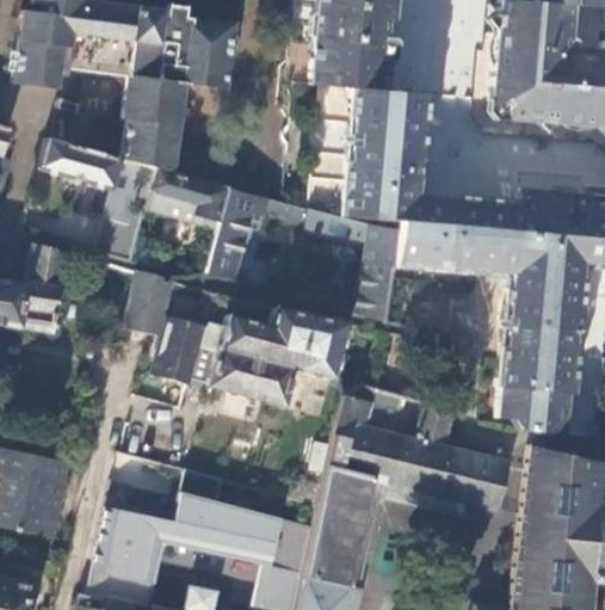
[(176,172),(186,98),(202,87),(224,91),(230,86),(238,25),(189,18),(191,7),(172,5),(170,14),(164,14),(164,10),(93,0),(37,0),(37,4),(45,5),(43,14),(29,12),(28,19),(23,18),(14,80),(60,86),(61,78),(69,78),(71,69),(118,76),(128,86),(123,119),(131,121),(128,159),(161,167),(176,172)]
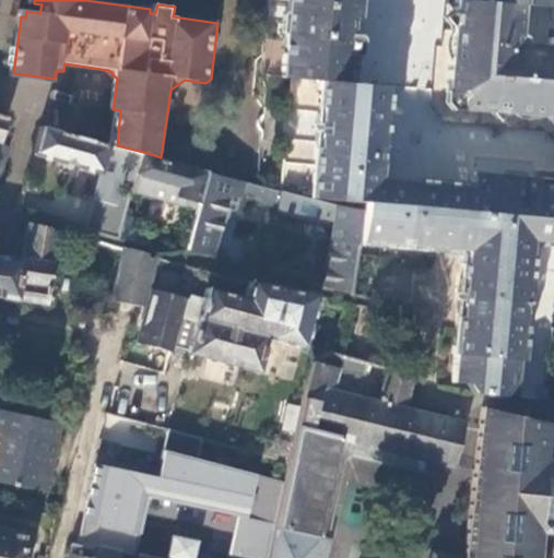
[(292,0),(285,78),(327,81),(355,83),(357,56),(361,55),(363,54),(365,34),(360,34),(363,0),(292,0)]
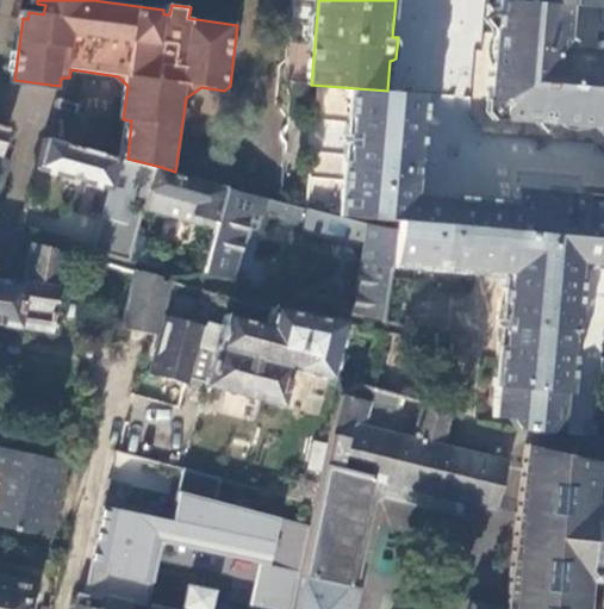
[(576,5),(541,1),(525,0),(499,0),(492,100),(500,101),(508,106),(505,117),(603,126),(603,48),(577,45),(576,43),(576,42),(574,41),(571,38),(576,5)]
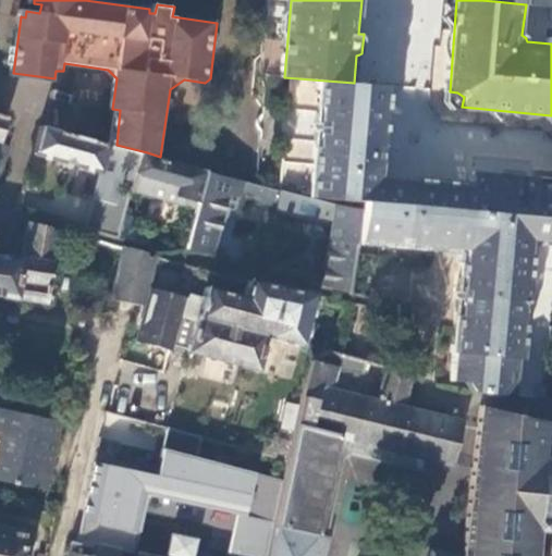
[(390,86),(354,83),(326,81),(316,197),(366,202),(360,238),(406,242),(411,180),(394,177),(389,183),(381,182),(383,164),(387,164),(389,148),(384,148),(390,86)]
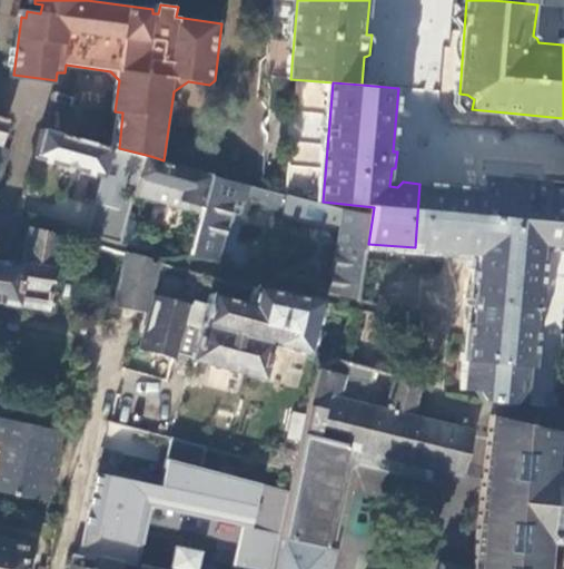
[(12,119),(0,115),(0,144),(5,145),(12,119)]
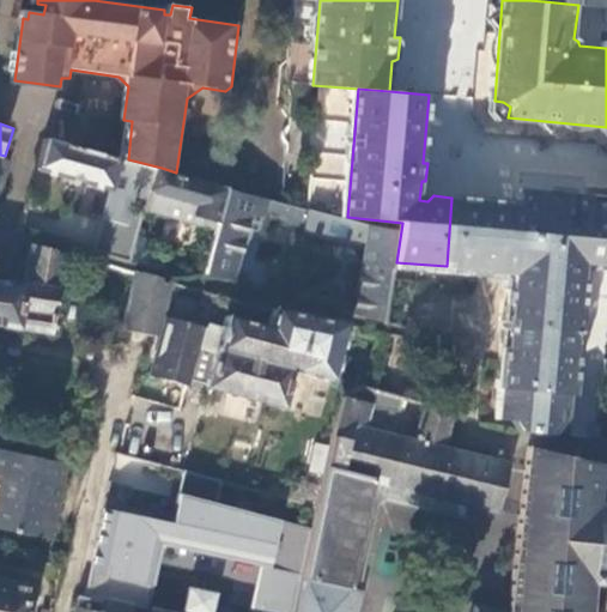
[(152,207),(162,168),(128,159),(50,138),(42,169),(116,191),(99,254),(138,264),(143,244),(152,207)]
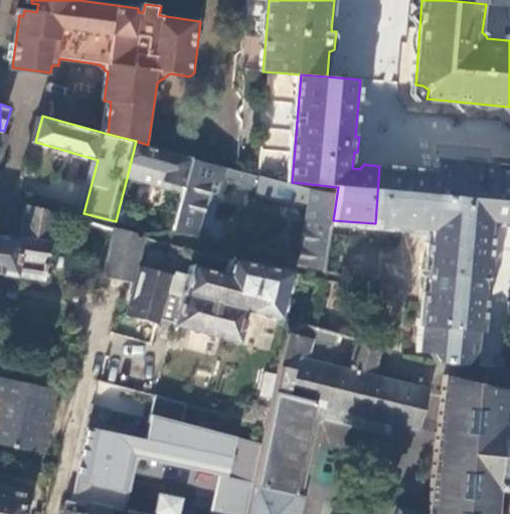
[(3,133),(4,131),(0,130),(0,163),(4,165),(14,137),(3,133)]
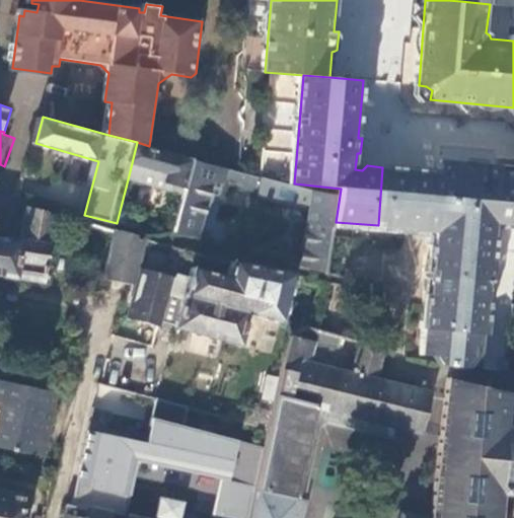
[(189,193),(198,159),(149,146),(137,142),(129,175),(189,193)]
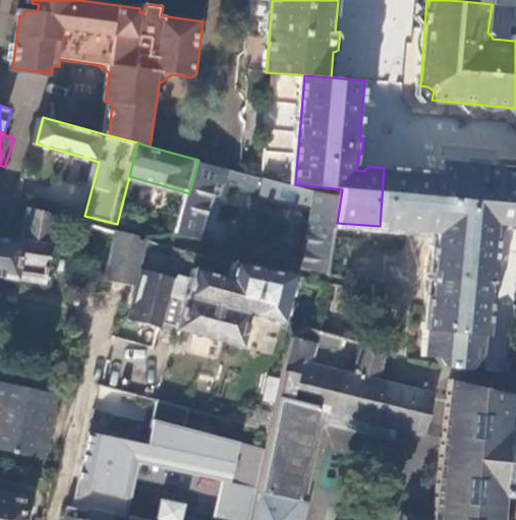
[(220,222),(229,185),(262,192),(265,177),(198,160),(189,193),(180,234),(229,246),(234,226),(220,222)]
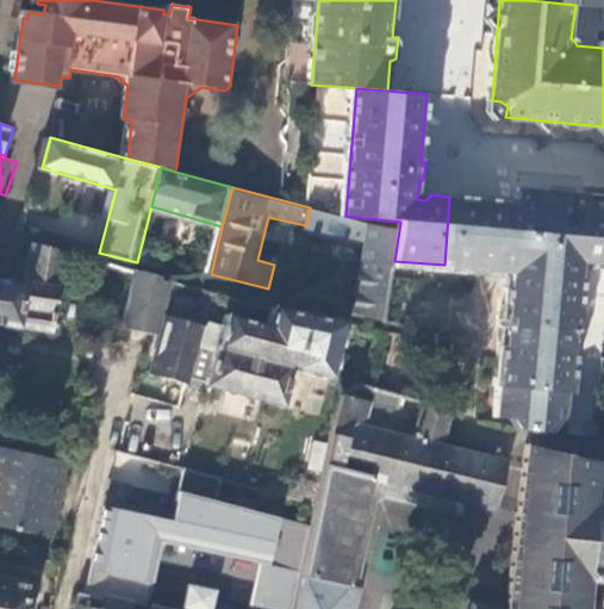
[(502,202),(449,197),(444,265),(496,268),(511,269),(514,271),(510,321),(579,328),(584,262),(603,263),(603,227),(589,225),(591,192),(527,187),(518,193),(518,203),(502,202)]
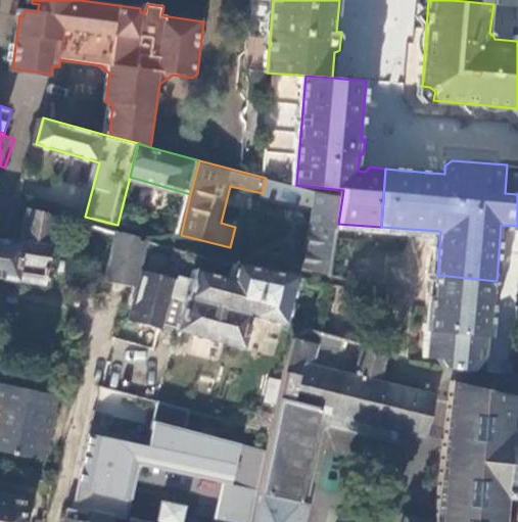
[(296,185),(266,178),(263,193),(262,195),(315,208),(304,270),(332,276),(338,224),(343,190),(296,185)]
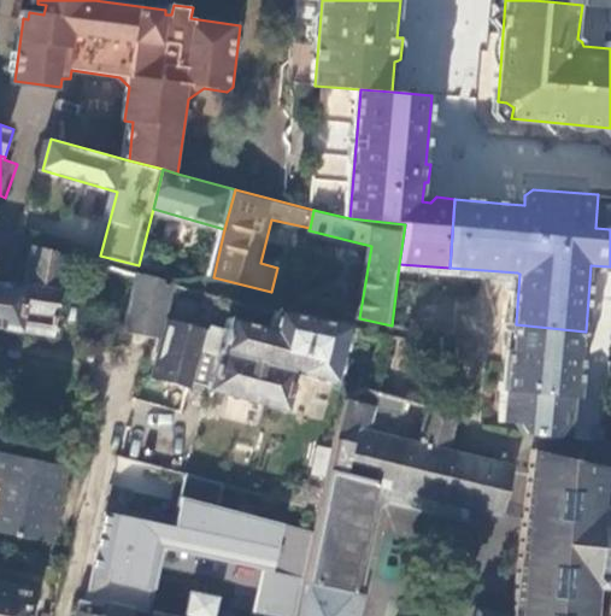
[(144,246),(139,265),(168,274),(172,254),(144,246)]
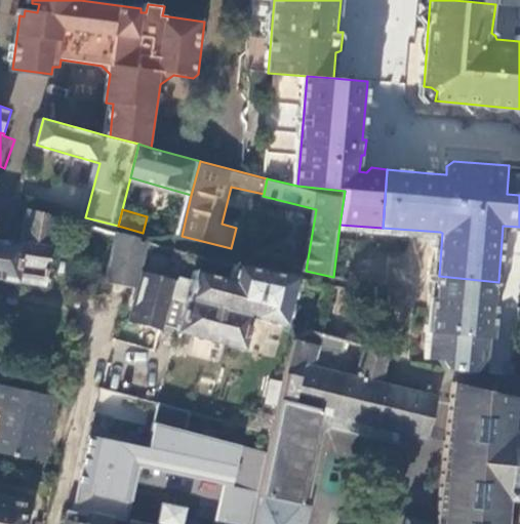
[(0,278),(48,285),(61,217),(33,210),(27,244),(0,240),(0,278)]
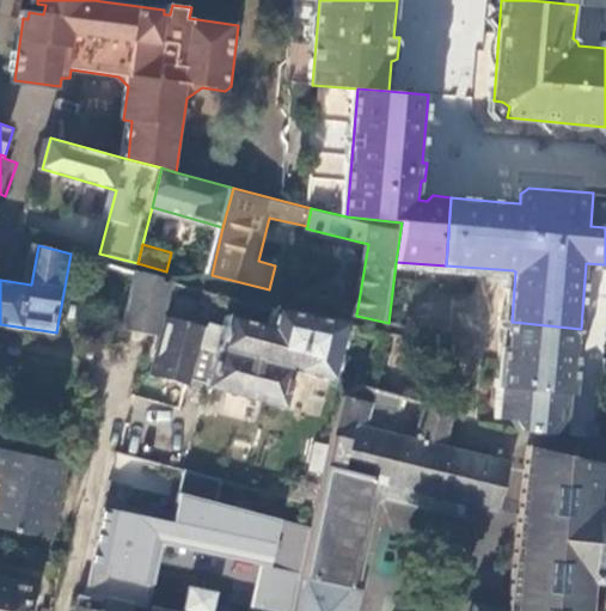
[(114,294),(121,267),(96,261),(89,288),(114,294)]
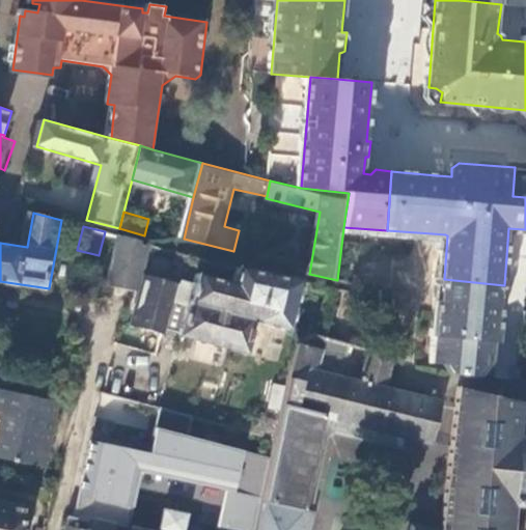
[(123,236),(113,286),(139,289),(141,290),(153,244),(123,236)]
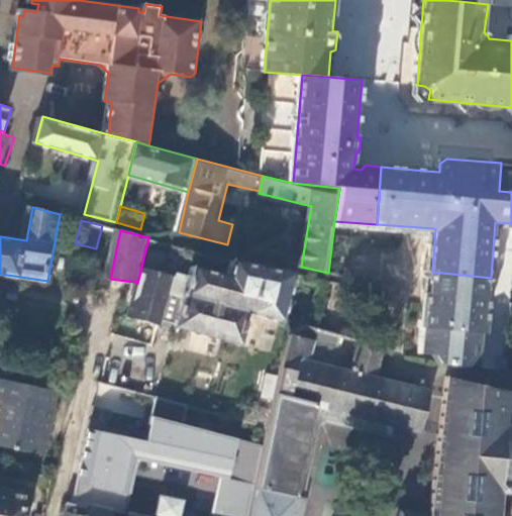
[(264,244),(251,240),(249,249),(262,253),(264,244)]
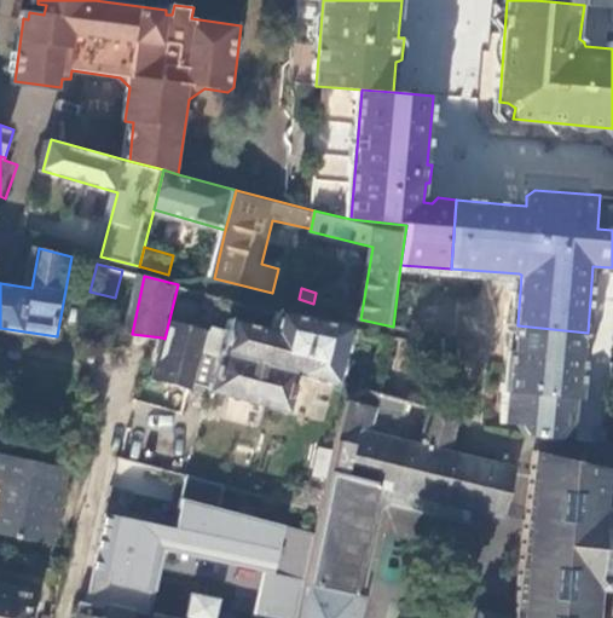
[(353,301),(330,295),(329,307),(351,312),(353,301)]
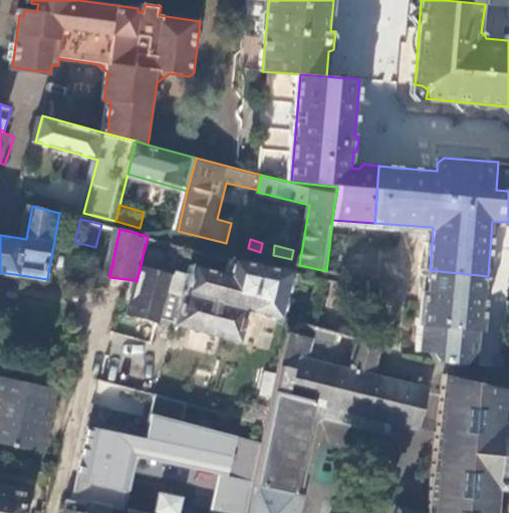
[(293,271),(233,259),(227,274),(193,264),(190,274),(181,272),(175,292),(169,290),(173,274),(144,267),(131,315),(160,322),(161,316),(177,321),(177,323),(241,340),(249,311),(281,319),(293,271)]
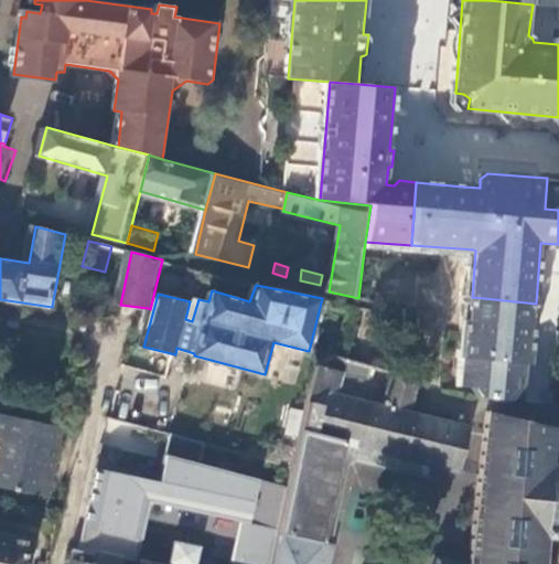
[(528,394),(536,304),(472,297),(470,325),(466,386),(488,389),(488,393),(514,396),(514,400),(522,400),(526,398),(528,394)]
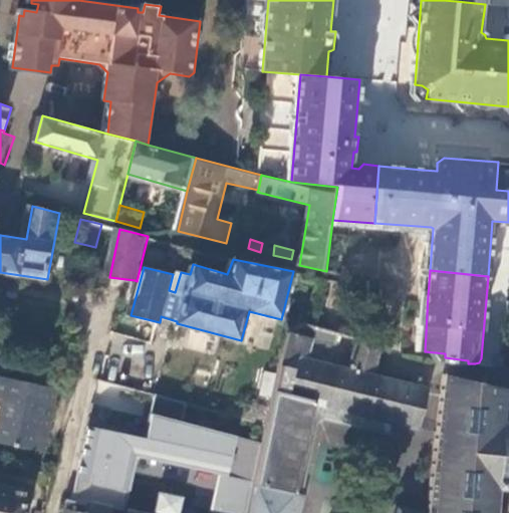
[(313,405),(420,430),(431,389),(377,375),(385,343),(359,337),(351,370),(309,359),(316,326),(304,323),(289,334),(285,350),(281,368),(280,374),(274,400),(255,487),(257,488),(250,512),(304,512),(309,495),(296,493),(313,405)]
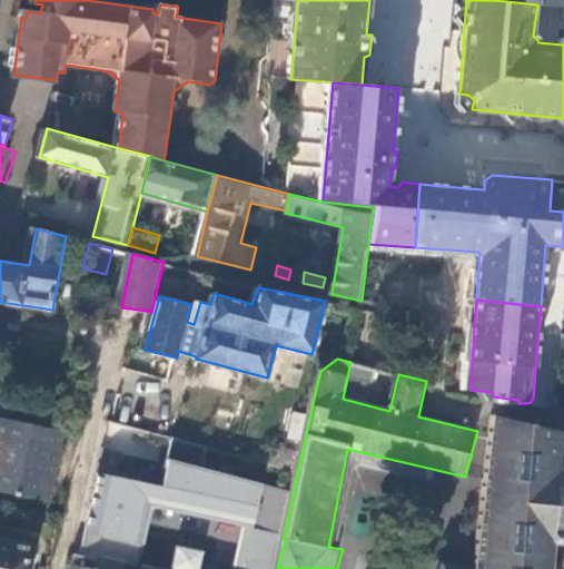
[(312,409),(316,389),(304,385),(299,405),(312,409)]
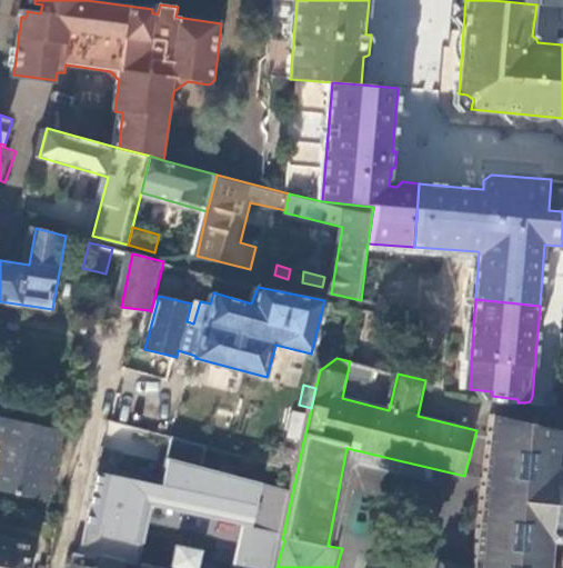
[(292,439),(303,442),(310,415),(298,412),(292,439)]
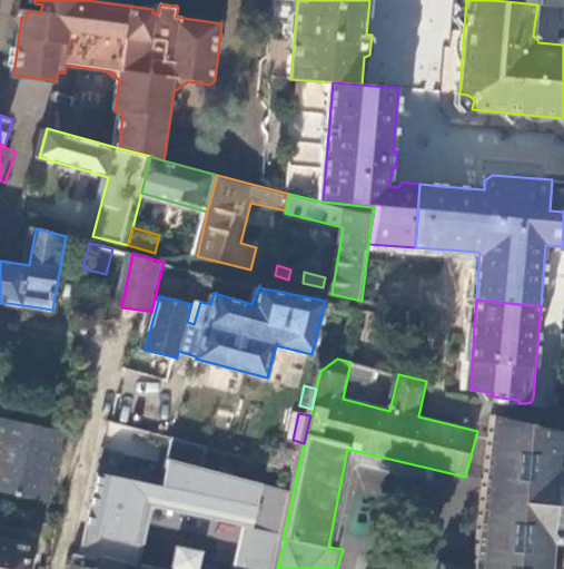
[(552,568),(554,540),(563,464),(563,429),(496,413),(488,470),(476,568),(552,568)]
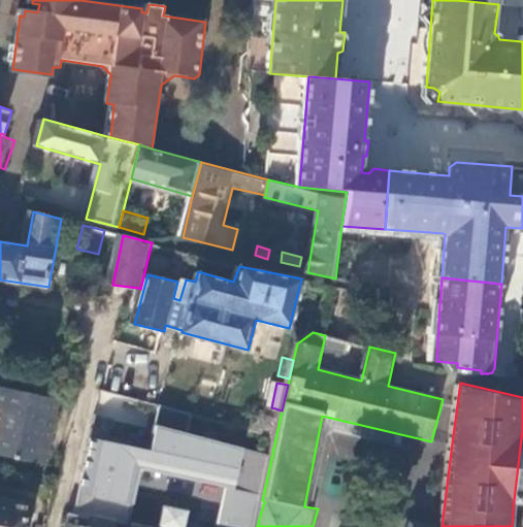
[(63,398),(2,385),(0,391),(0,406),(12,409),(2,453),(47,464),(63,398)]
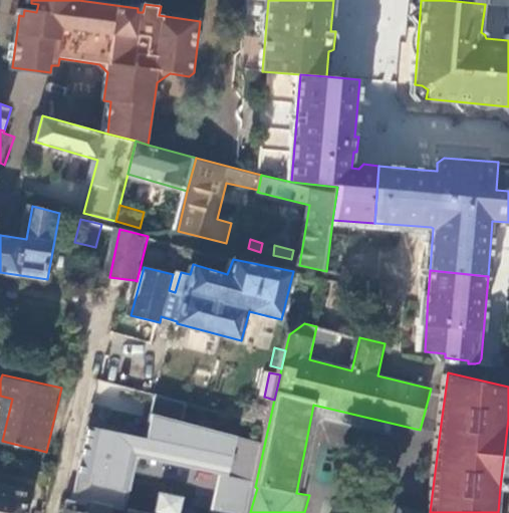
[(69,501),(123,512),(129,512),(142,458),(233,479),(242,438),(157,419),(152,440),(86,425),(69,501)]
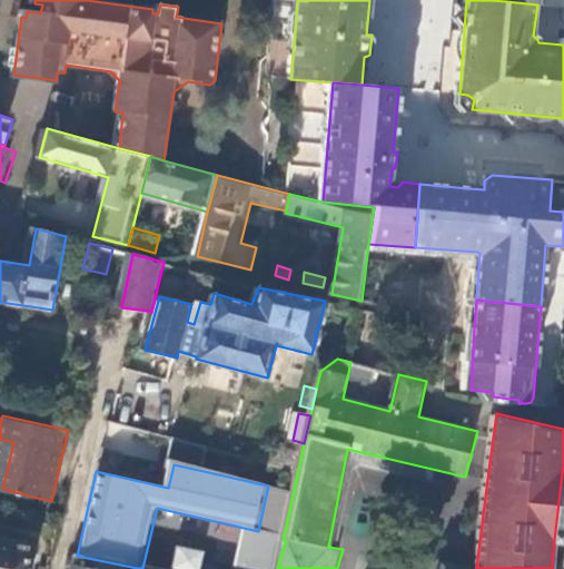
[(563,464),(554,540),(563,541),(563,464)]
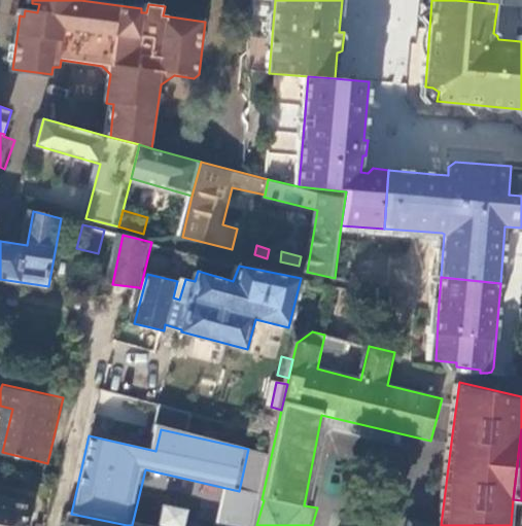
[(0,525),(29,525),(34,505),(0,497),(0,525)]
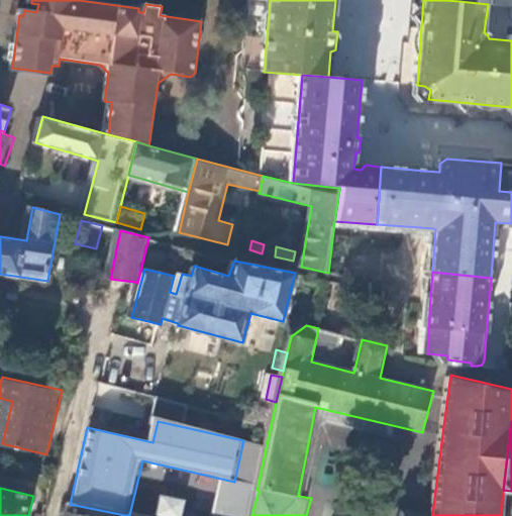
[(159,515),(182,515),(185,502),(164,497),(159,515)]
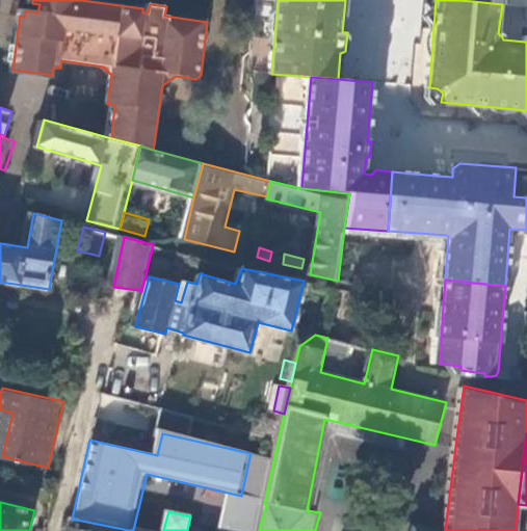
[(128,530),(72,519),(69,530),(128,530)]
